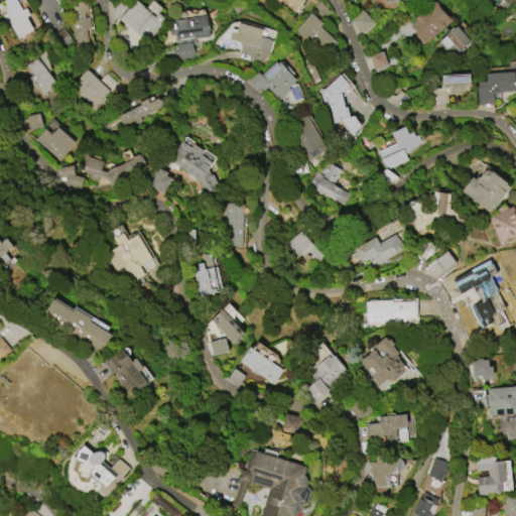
[(16,0),(21,9),(25,7),(30,15),(25,17),(32,29),(17,38),(8,23),(6,24),(1,15),(7,11),(6,9),(7,8),(2,0),(16,0)]
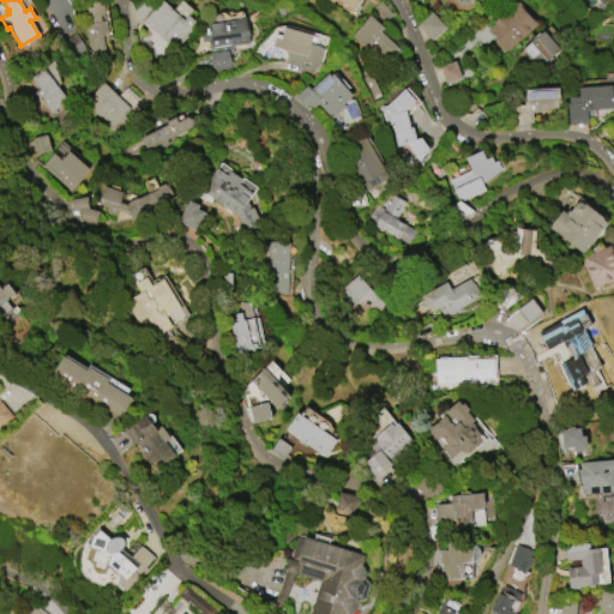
[(89,59),(83,24),(85,24),(85,18),(84,18),(82,8),(91,7),(90,0),(102,0),(104,12),(102,12),(103,16),(100,16),(101,20),(106,19),(108,34),(102,35),(106,55),(89,59)]
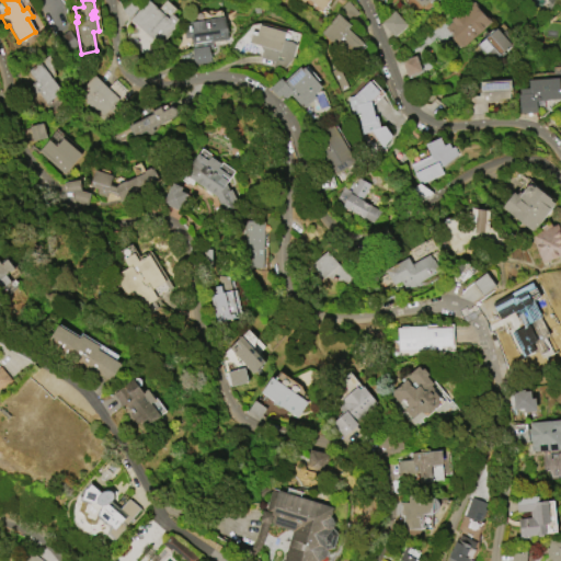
[(147,0),(167,19),(171,13),(179,21),(157,45),(128,19),(147,0)]
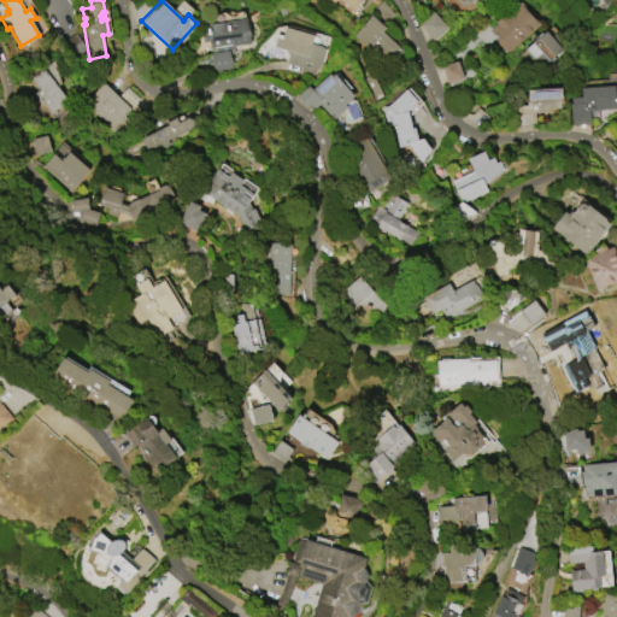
[(362,0),(353,11),(339,0),(334,0),(331,4),(327,0),(362,0)]
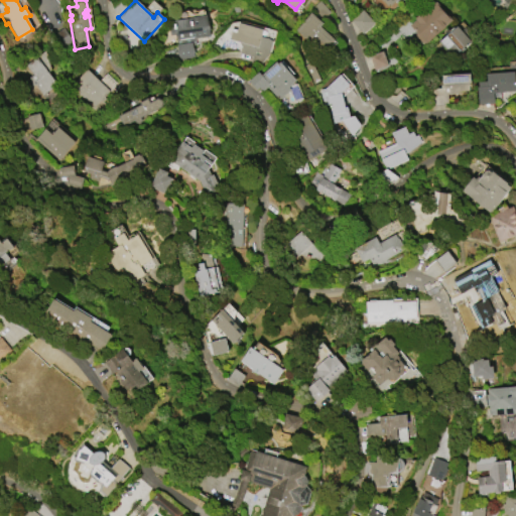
[(397,0),(381,0),(389,8),(397,0)]
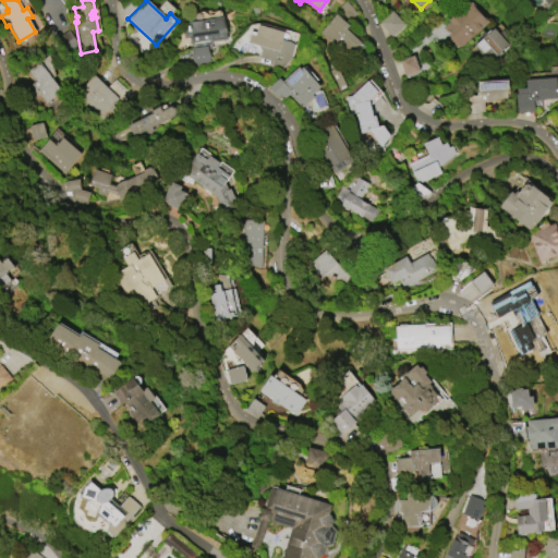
[(447,21),(468,2),(487,24),(458,50),(439,29),(448,22),(447,21)]
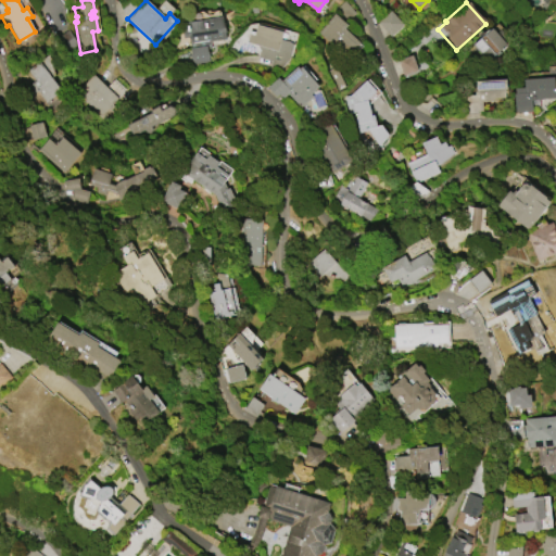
[(376,21),(388,37),(402,25),(390,10),(376,21)]
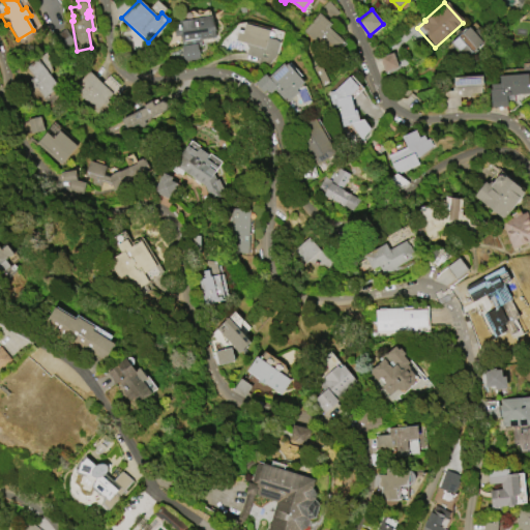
[(302,31),(318,12),(330,23),(327,27),(343,41),(330,56),(302,31)]
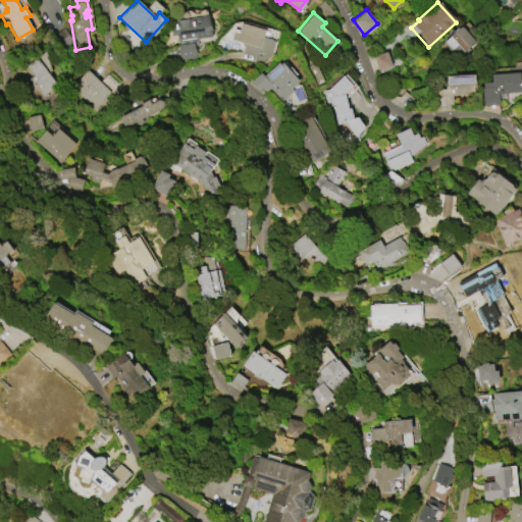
[(208,15),(211,37),(197,39),(198,45),(194,46),(196,59),(179,61),(177,45),(188,43),(188,41),(177,42),(176,36),(170,36),(169,27),(174,27),(174,21),(208,15)]
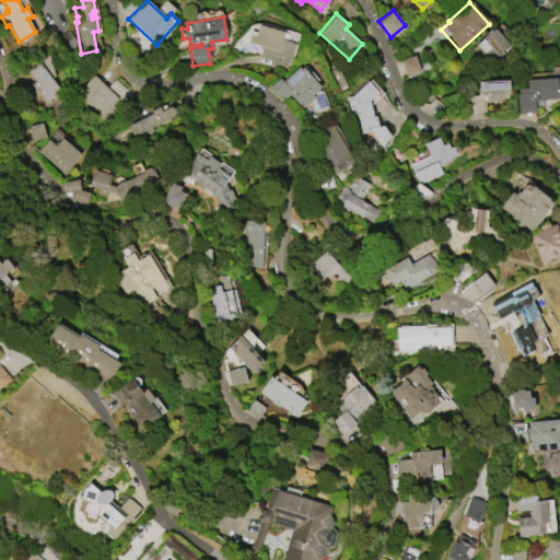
[(293,47),(290,60),(281,71),(271,68),(272,61),(259,58),(260,50),(258,46),(248,43),(252,30),(258,32),(259,27),(272,32),(273,28),(284,32),(281,44),(293,47)]
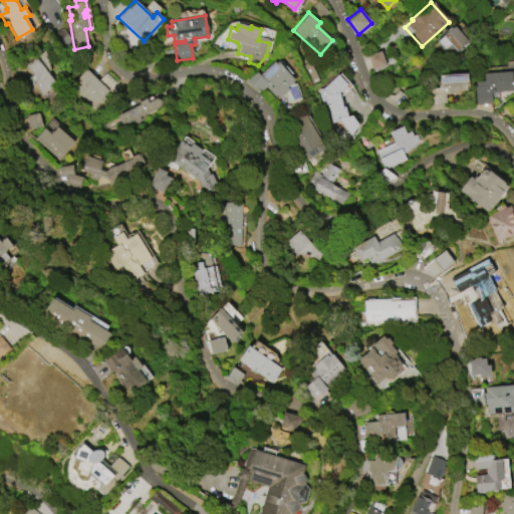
[(436,41),(449,56),(467,40),(453,25),(436,41)]
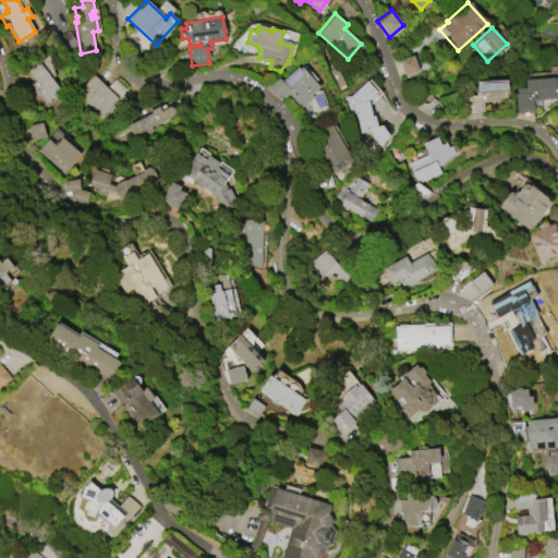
[(398,60),(403,75),(417,70),(412,55),(398,60)]
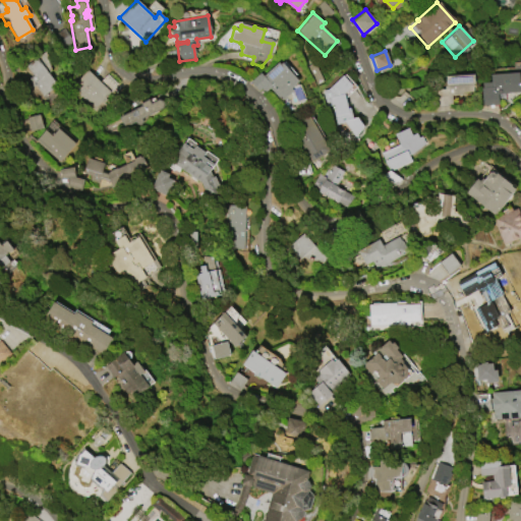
[(36,57),(57,84),(42,96),(34,85),(32,87),(26,79),(32,75),(24,65),(36,57)]
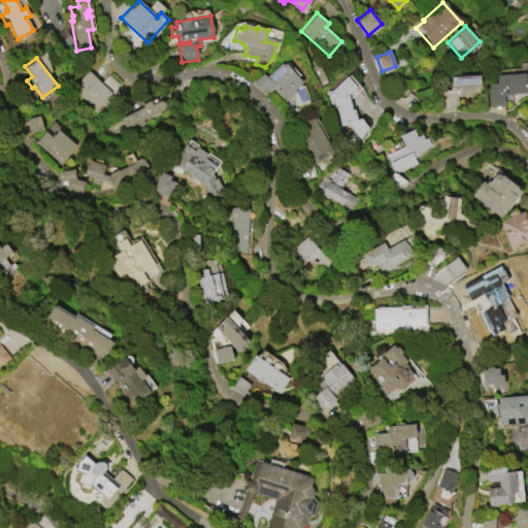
[(295,90),(283,101),(271,88),(264,95),(254,84),(263,74),(264,76),(268,72),(269,74),(283,63),(289,70),(290,69),(299,78),(291,86),(295,90)]
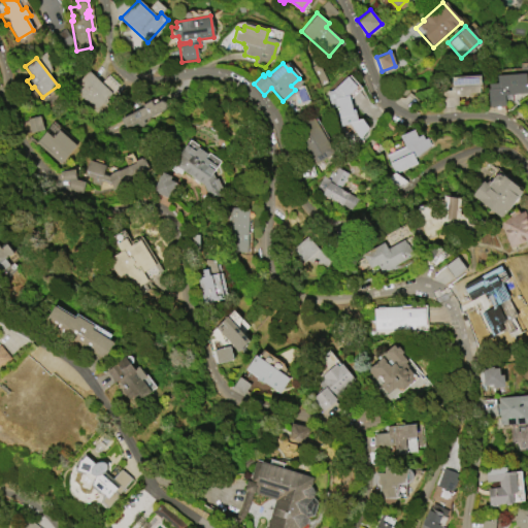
[(78,93),(72,87),(88,70),(111,94),(96,110),(84,98),(79,98),(78,93)]
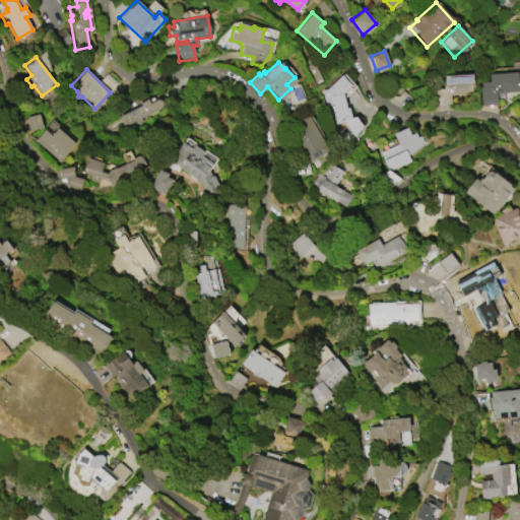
[(489,74),(518,72),(519,91),(496,93),(497,104),(480,106),(479,88),(481,88),(480,82),(490,81),(489,74)]
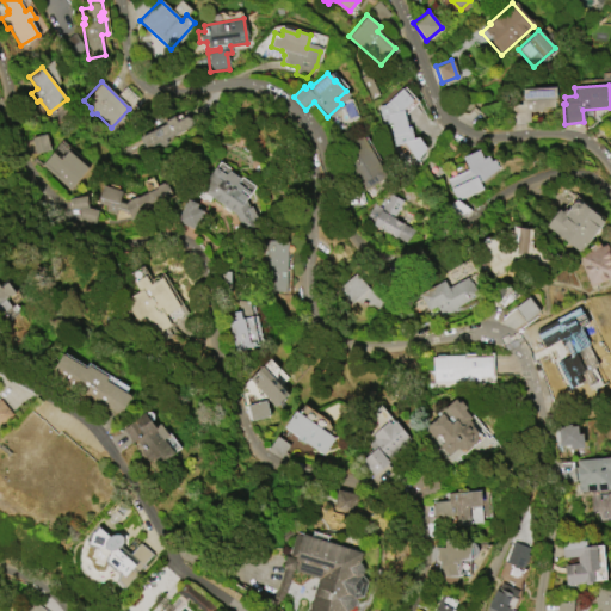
[(522,90),(555,87),(557,110),(529,111),(530,124),(512,125),(510,104),(520,104),(520,100),(523,100),(522,90)]
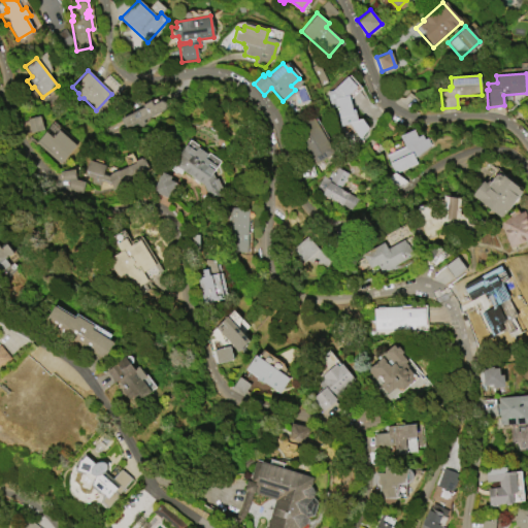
[(347,76),(357,87),(348,95),(352,108),(354,108),(357,120),(361,119),(363,121),(370,133),(357,136),(349,124),(341,126),(340,122),(336,106),(330,108),(327,92),(331,91),(347,76)]
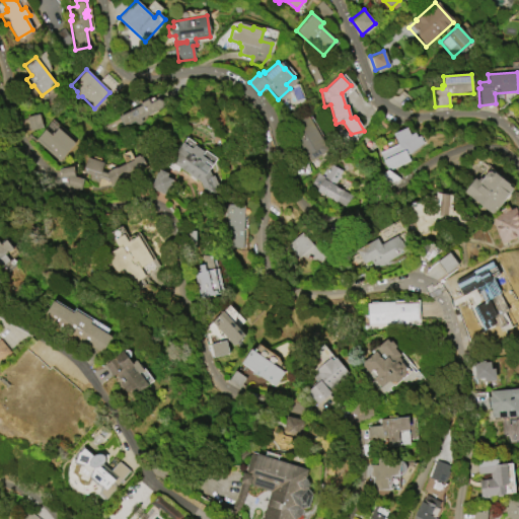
[(139,102),(148,98),(150,102),(157,99),(163,100),(161,107),(140,118),(141,121),(139,124),(134,123),(133,121),(123,127),(119,117),(141,105),(139,102)]
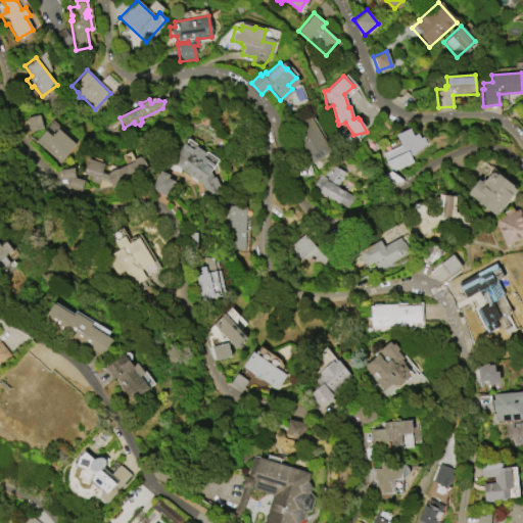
[(42,127),(39,114),(17,121),(21,133),(42,127)]
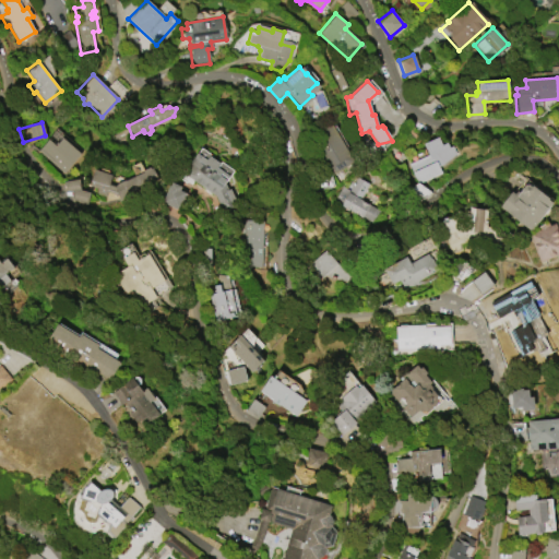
[(320,130),(331,123),(334,129),(352,159),(351,161),(345,164),(346,166),(331,176),(308,138),(320,130)]
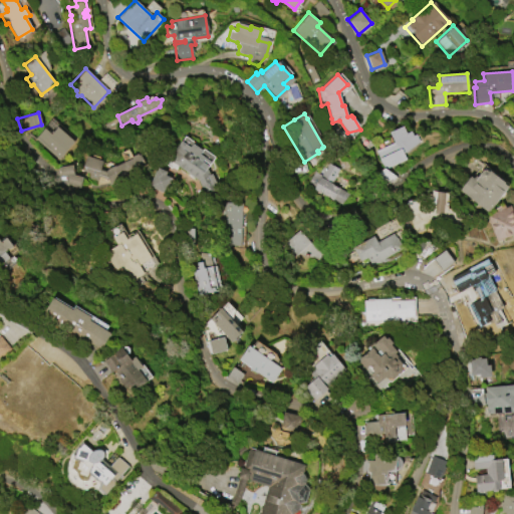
[(57,126),(74,142),(57,160),(34,139),(44,127),(50,134),(57,126)]
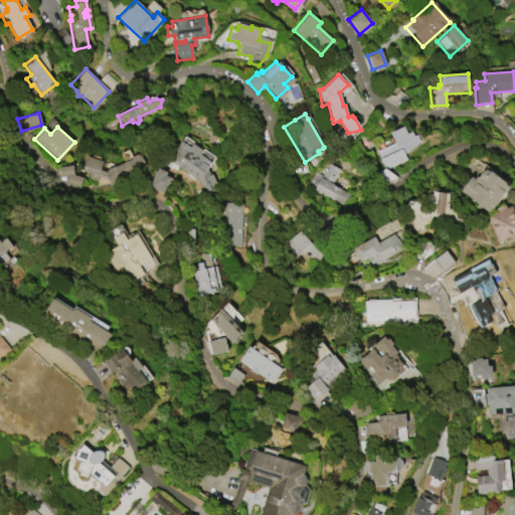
[(384,186),(376,175),(384,168),(375,150),(393,143),(389,132),(403,127),(406,134),(417,130),(424,140),(403,155),(406,159),(385,169),(396,177),(384,186)]
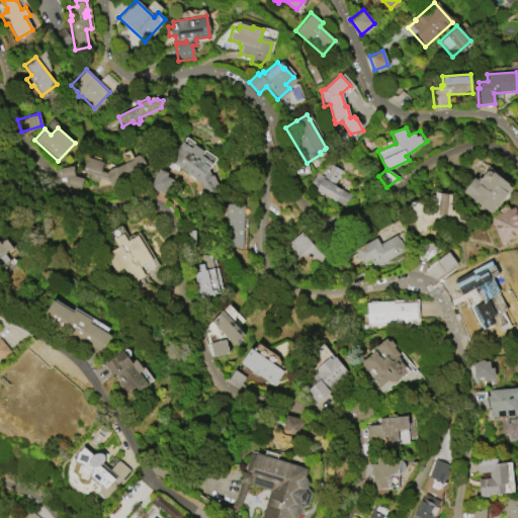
[(193,144),(203,152),(201,155),(212,163),(209,167),(209,176),(212,175),(217,185),(213,186),(216,191),(205,195),(199,181),(170,161),(182,142),(191,148),(193,144)]
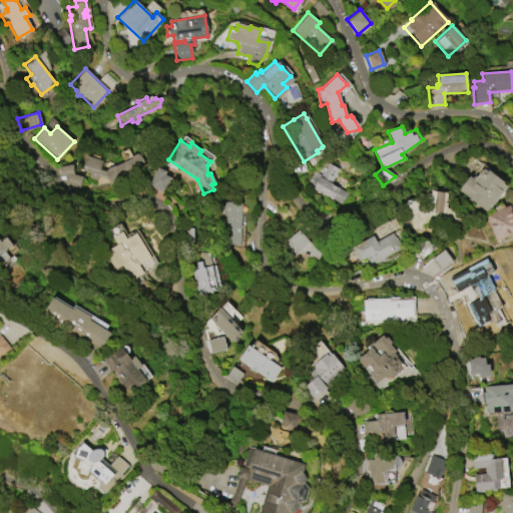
[(139,153),(145,165),(108,182),(105,177),(97,174),(96,180),(80,175),(86,155),(102,160),(99,169),(104,170),(131,157),(130,156),(136,152),(137,154),(139,153)]
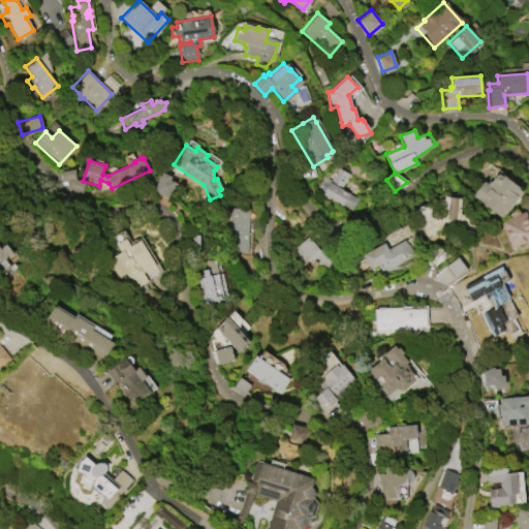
[(322,176),(330,180),(337,167),(348,174),(340,189),(359,199),(351,212),(315,190),(322,176)]
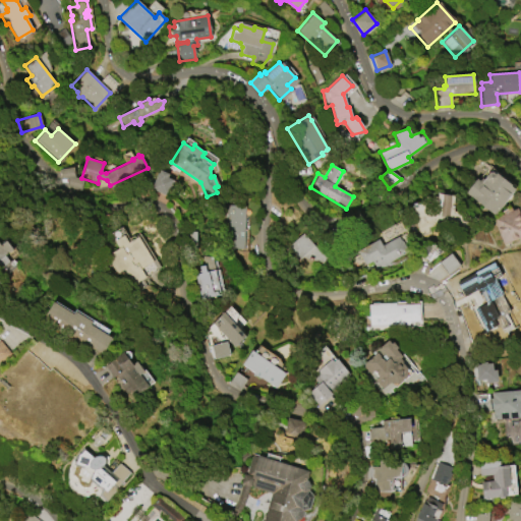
[(80,178),(73,178),(72,168),(58,169),(58,179),(66,179),(66,187),(81,186),(80,178)]
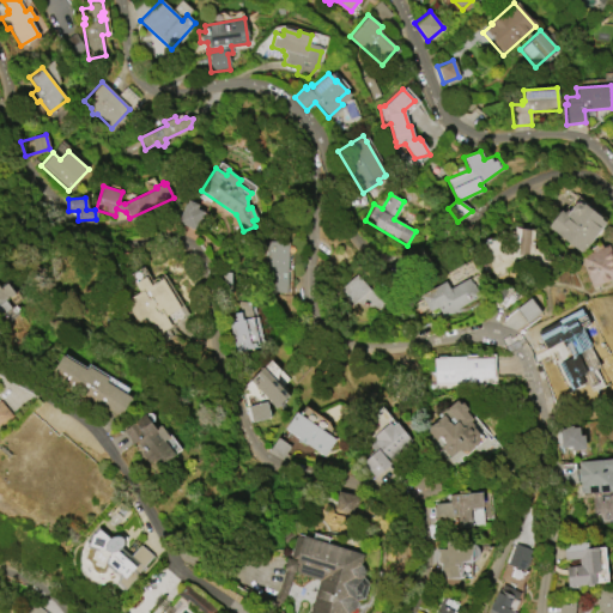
[(202,208),(184,201),(177,222),(195,229),(202,208)]
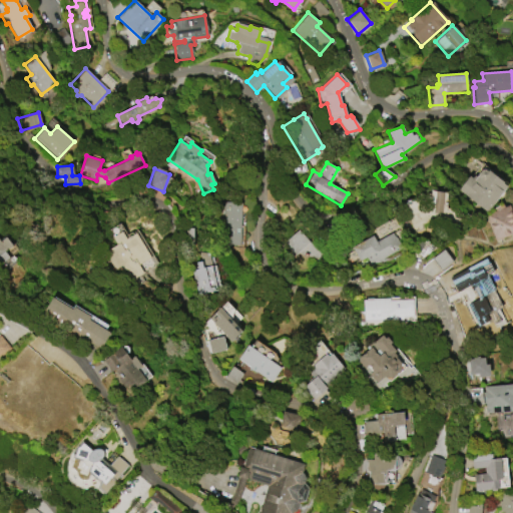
[(507,186),(487,212),(458,189),(469,176),(472,178),(474,175),(476,177),(484,168),(507,186)]
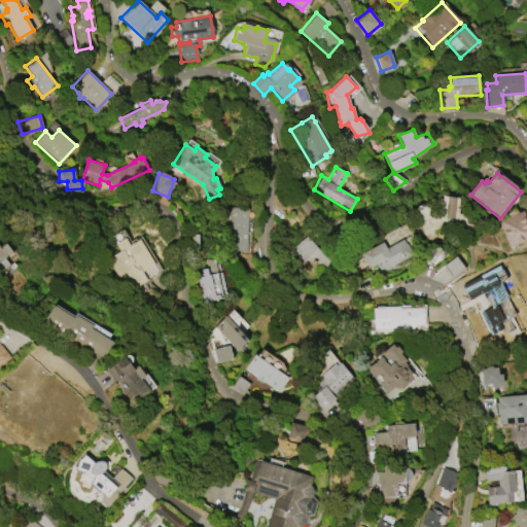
[(456,202),(467,199),(473,226),(424,239),(417,209),(440,204),(442,195),(457,198),(456,202)]
